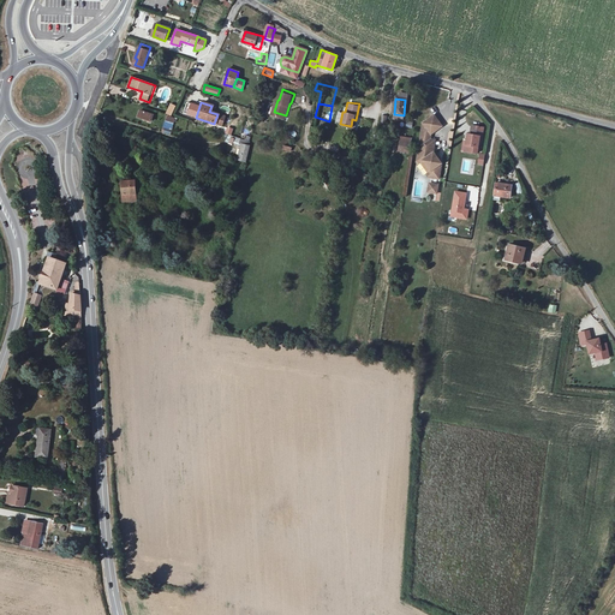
[(137,117),(151,121),(154,114),(139,111),(137,117)]
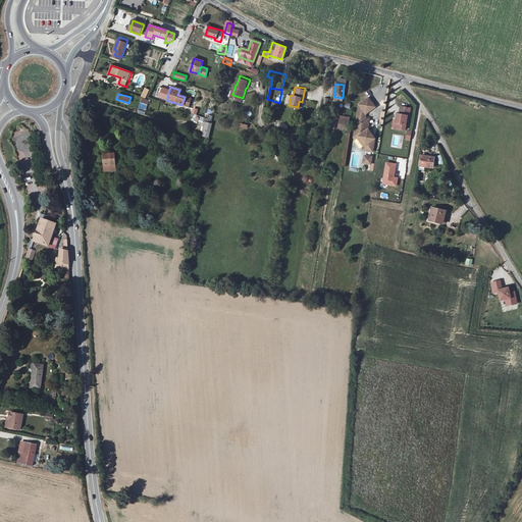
[(358,104),(357,112),(363,113),(375,106),(368,98),(358,104)]
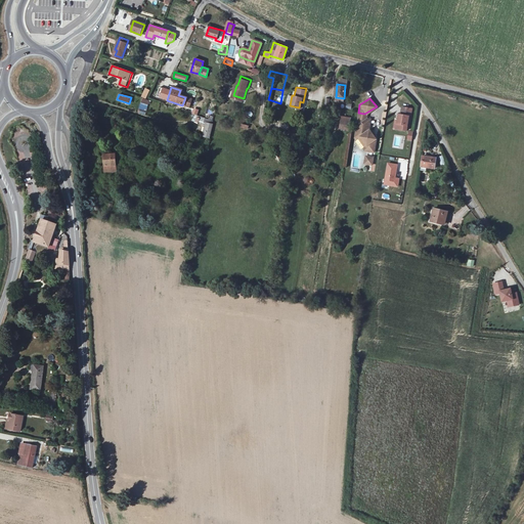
[(400,118),(398,118),(396,130),(406,132),(408,120),(410,120),(412,106),(402,104),(400,118)]
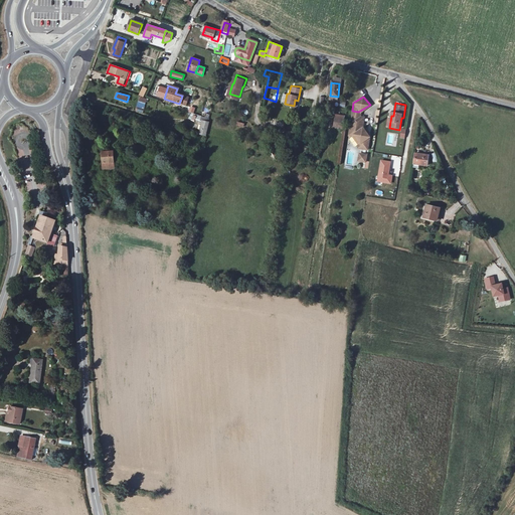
[(336,127),(342,127),(344,118),(337,116),(336,127)]
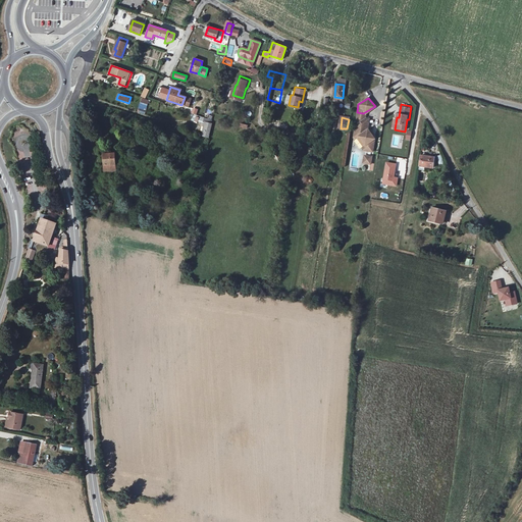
[(356,118),(354,132),(360,133),(366,141),(365,149),(372,150),(374,138),(371,133),(369,132),(369,126),(367,126),(365,125),(365,120),(364,119),(356,118)]
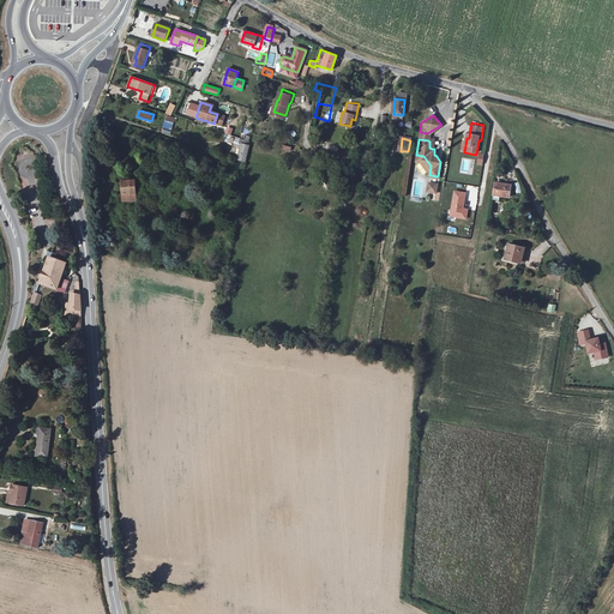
[(426,174),(429,175),(431,166),(423,156),(416,155),(416,158),(420,158),(427,168),(426,174)]
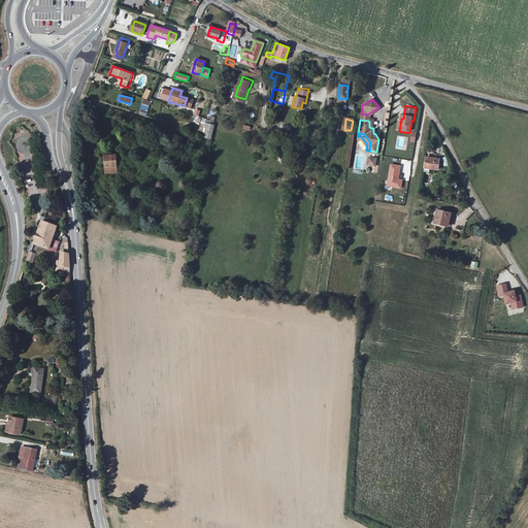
[(427,167),(439,168),(440,159),(428,157),(427,167)]
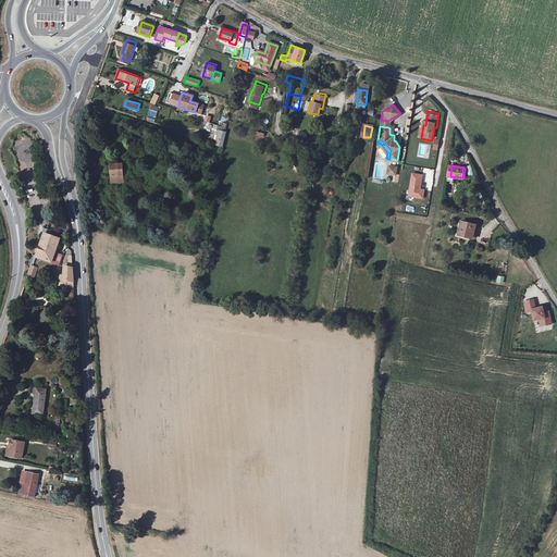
[(416,173),(411,195),(424,197),(425,189),(421,189),(423,175),(416,173)]
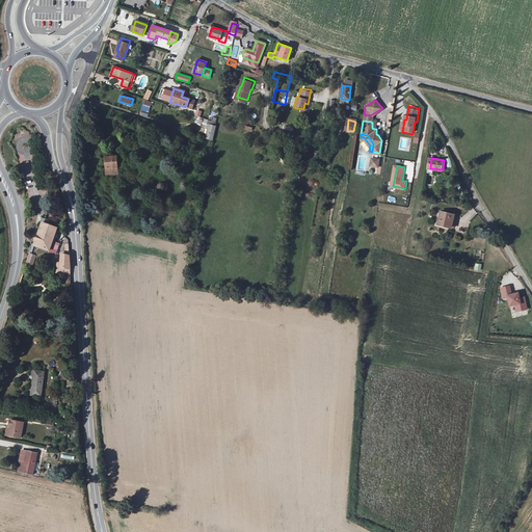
[(441,223),(453,225),(455,215),(442,213),(441,223)]
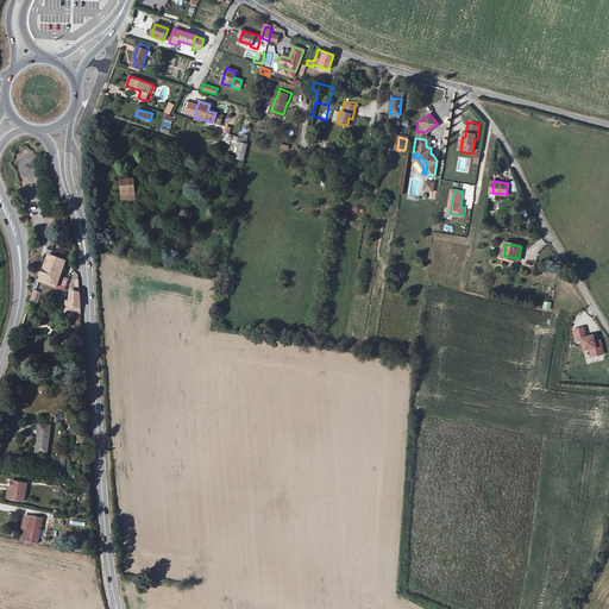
[(54,263),(48,280),(56,283),(55,286),(63,289),(68,276),(61,272),(66,258),(51,253),(48,261),(54,263)]
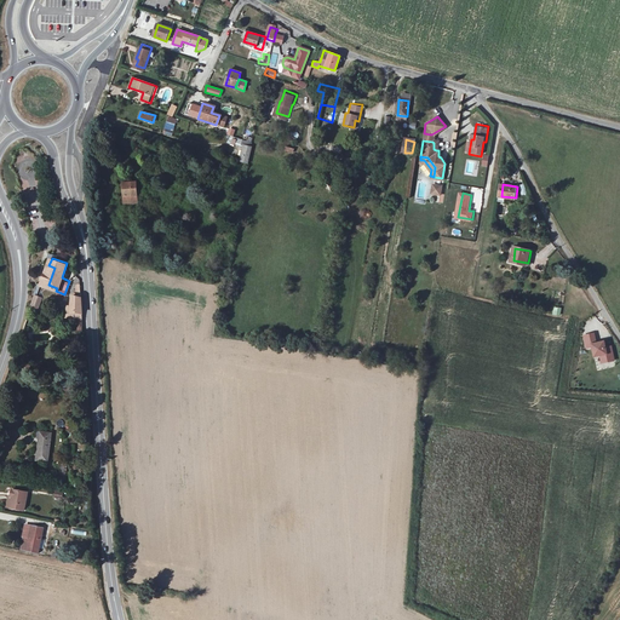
[(44,282),(49,285),(55,268),(49,265),(44,282)]
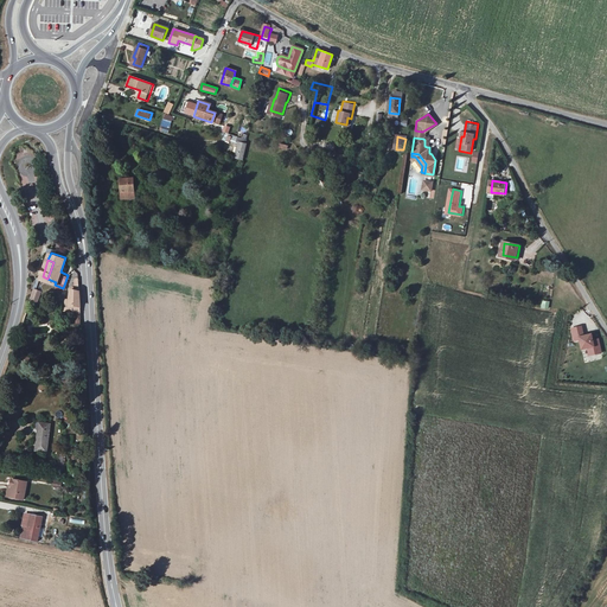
[(36,286),(32,295),(39,298),(40,295),(43,288),(36,286)]
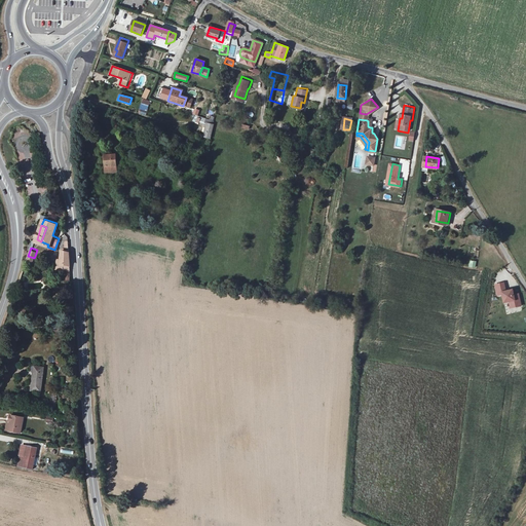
[(63,249),(63,260),(71,261),(72,261),(71,251),(63,249)]
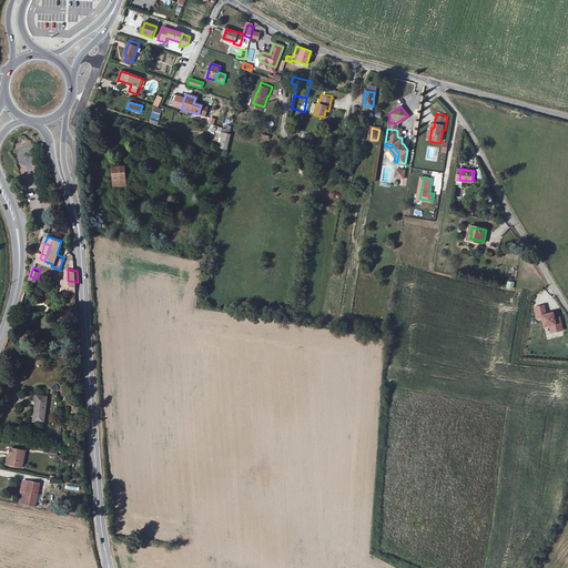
[(41,300),(44,292),(38,291),(34,298),(41,300)]
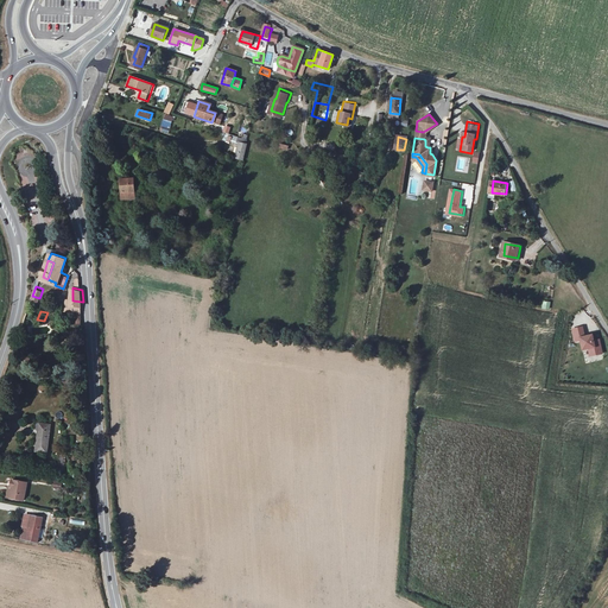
[(86,329),(84,320),(76,317),(75,324),(77,324),(77,328),(86,329)]
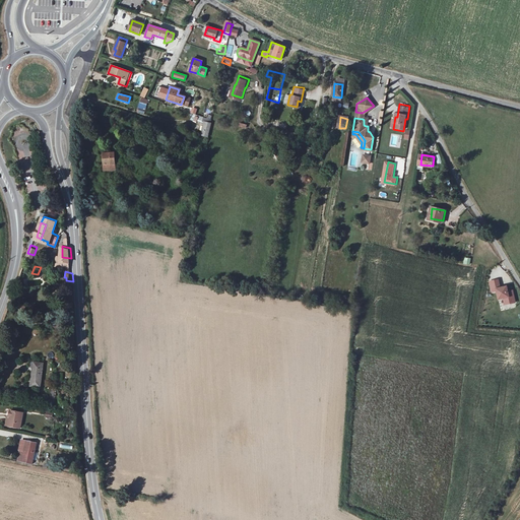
[(499,279),(489,281),(492,294),(497,293),(499,300),(504,299),(505,306),(517,304),(514,290),(509,291),(508,285),(501,287),(499,279)]
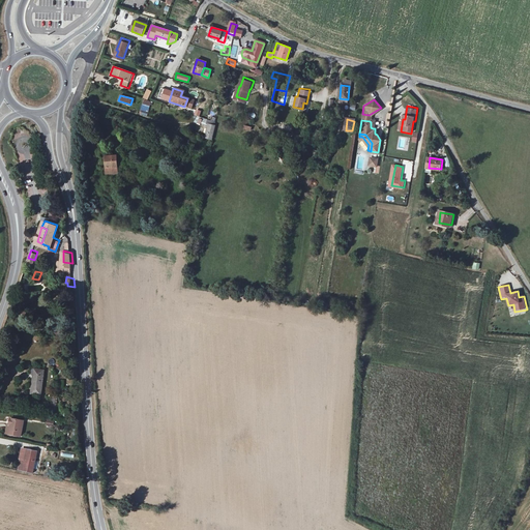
[(31,321),(31,314),(27,313),(23,312),(23,321),(31,321)]
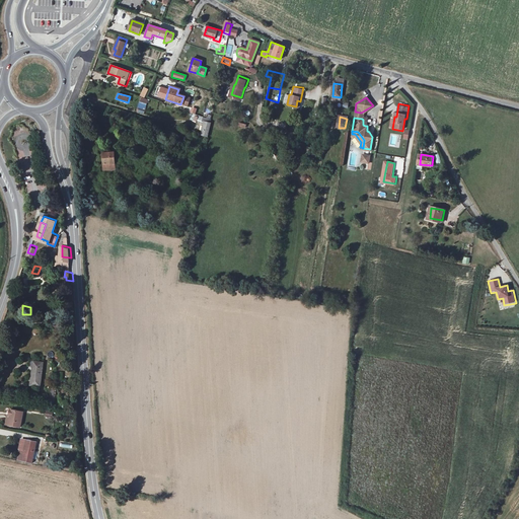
[(39,387),(43,364),(32,362),(29,385),(39,387)]
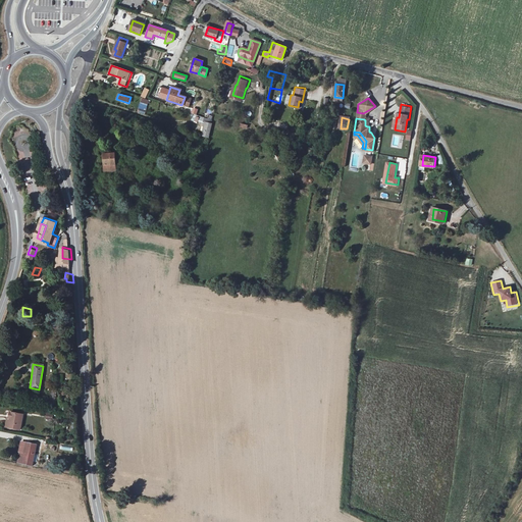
[(18,430),(21,415),(8,412),(7,417),(10,419),(8,427),(18,430)]
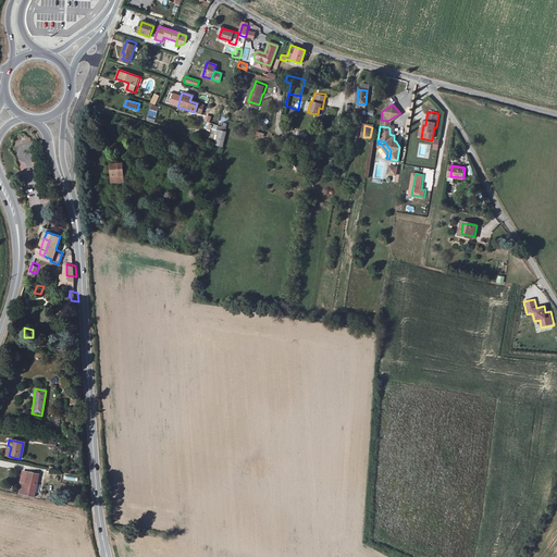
[(33,494),(37,475),(26,473),(24,484),(21,484),(19,491),(33,494)]
